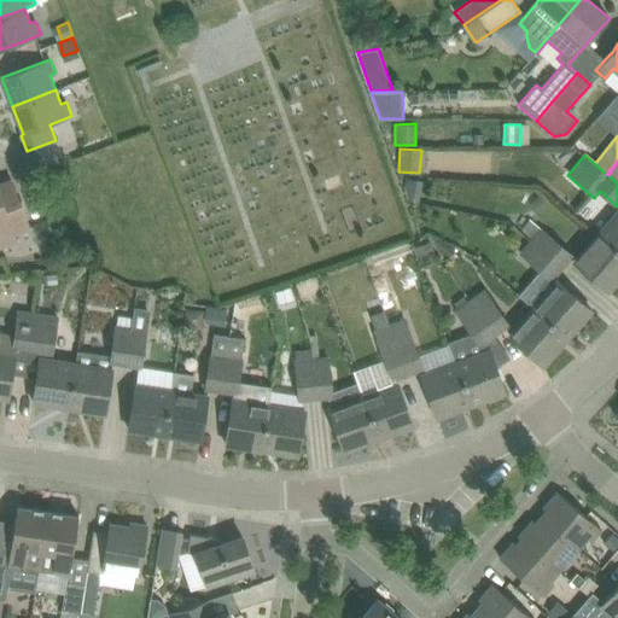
[(0,184),(0,249),(18,243),(15,233),(30,227),(21,203),(12,180),(0,184)]
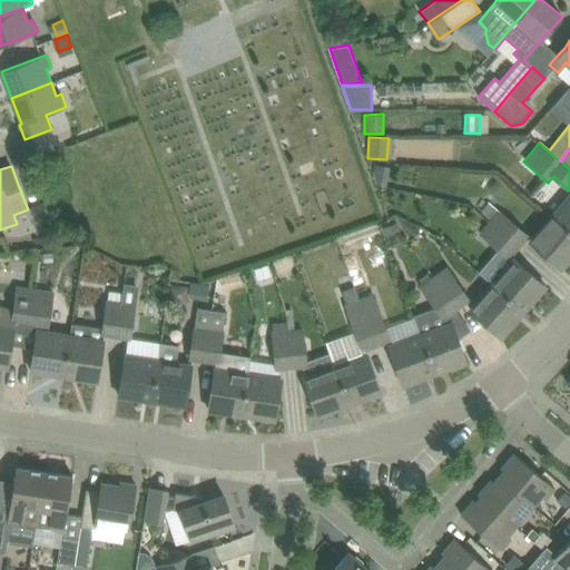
[(569,194),(552,215),(569,231),(569,194)]
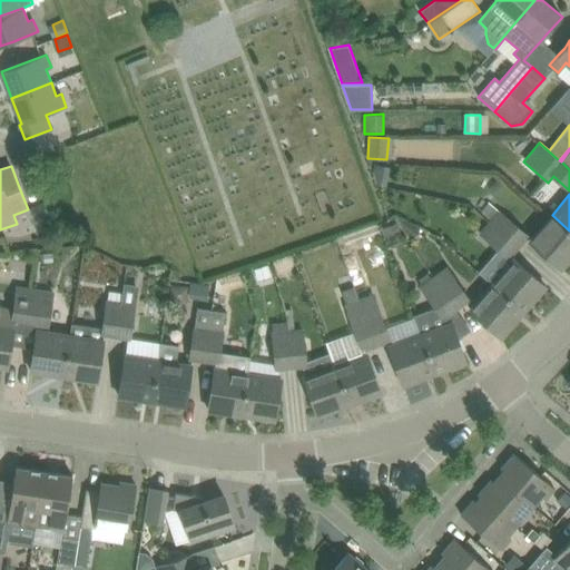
[(42,202),(31,206),(37,218),(49,214),(45,202),(42,202)]
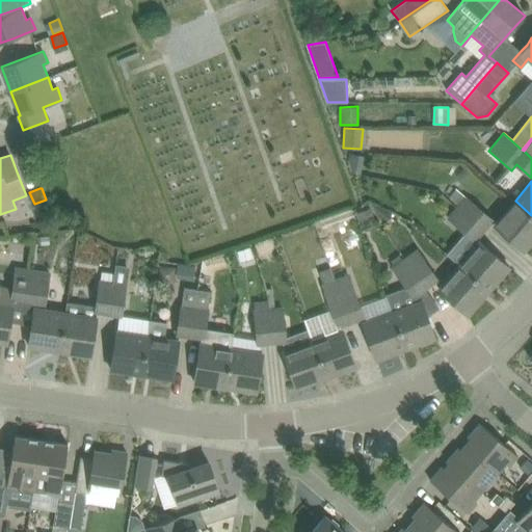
[(495,221),(466,195),(457,188),(449,196),(458,205),(456,206),(486,232),(495,221)]
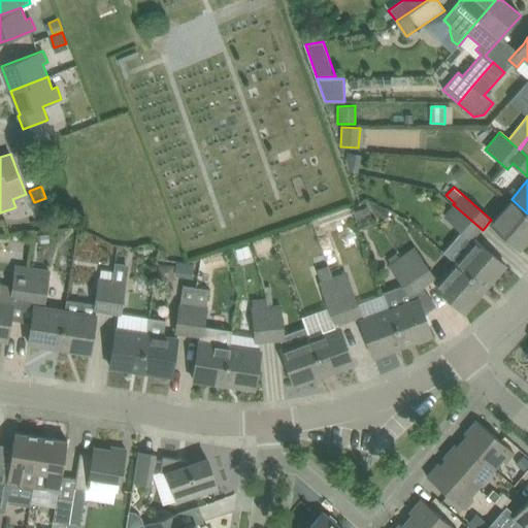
[(520,249),(527,238),(527,213),(512,199),(490,223),(520,249)]
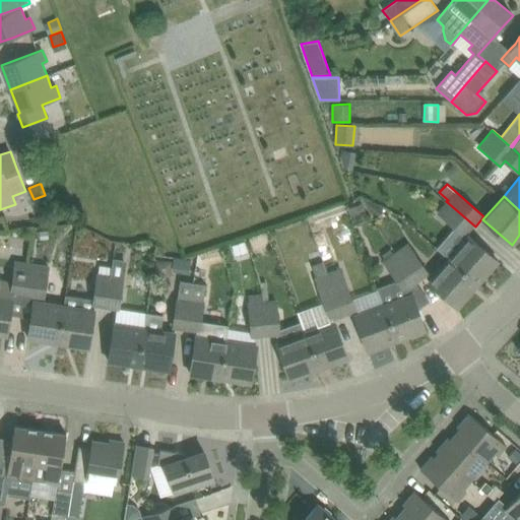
[(384,207),(364,198),(375,217),(381,213),(384,207)]
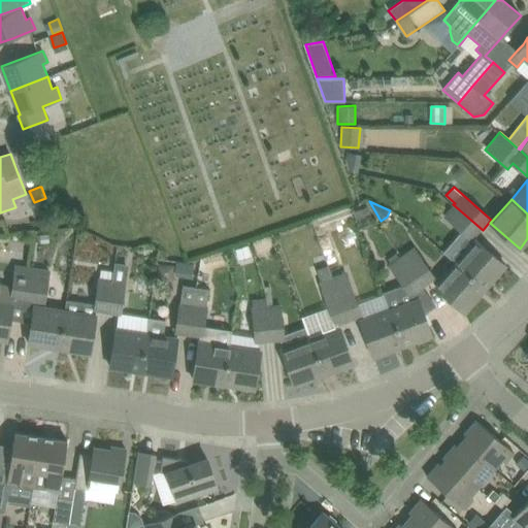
[(483,230),(453,204),(442,217),(471,242),(483,230)]
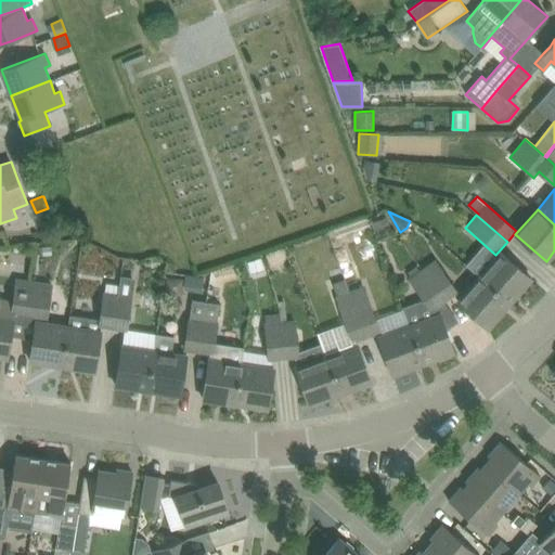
[(386,217),(373,221),(379,237),(392,232),(386,217)]
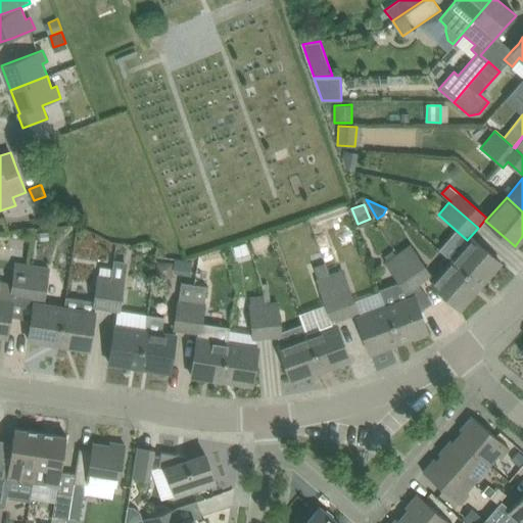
[(348,215),(345,205),(310,218),(313,227),(348,215)]
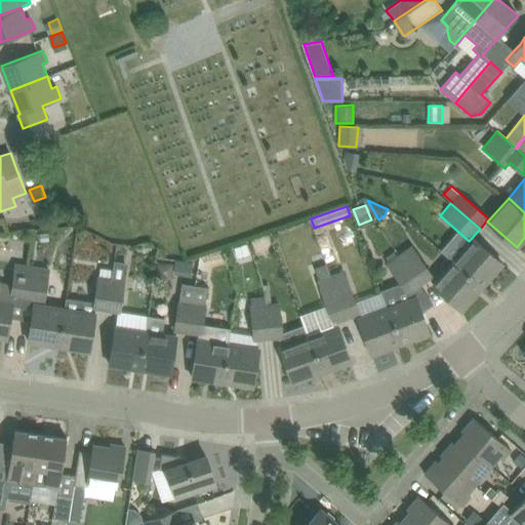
[(453,261),(482,286),(502,264),(474,238),(453,261)]
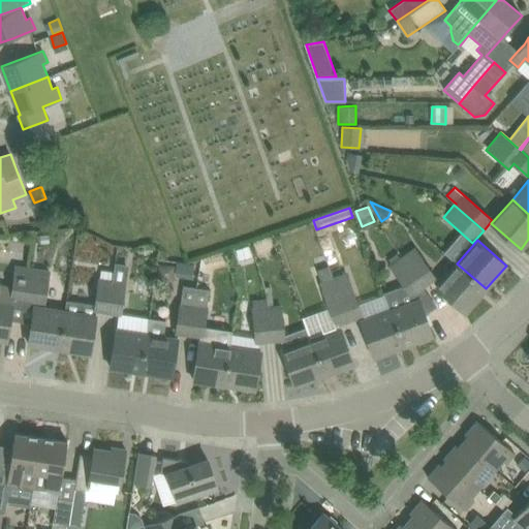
[(248,245),(237,249),(240,260),(252,256),(248,245)]
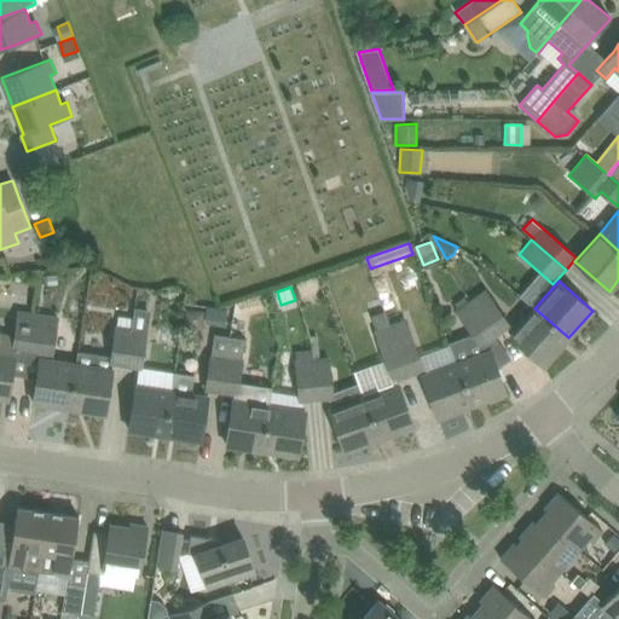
[(472,300),(497,336),(512,327),(486,290),(472,300)]
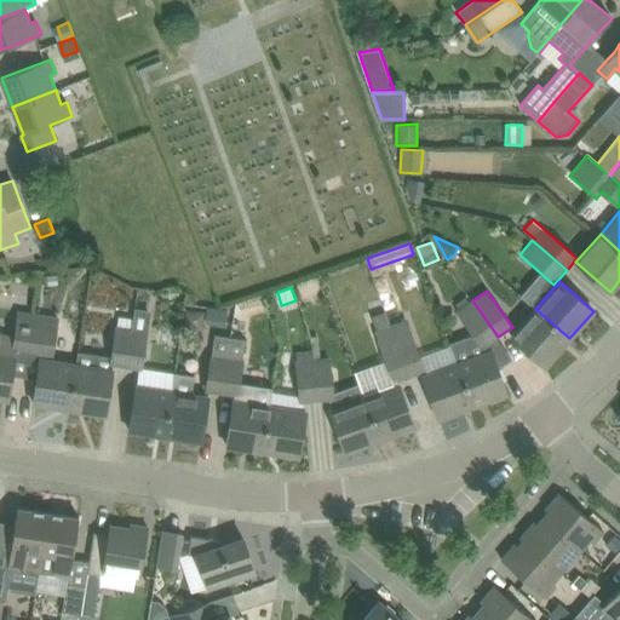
[(488,344),(498,337),(472,300),(455,311),(471,336),(476,342),(481,349),(488,344)]
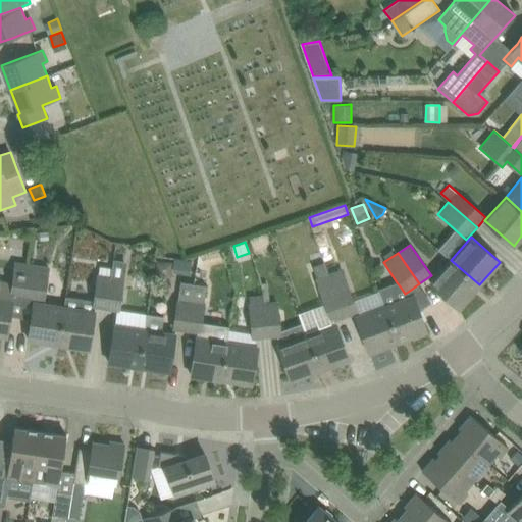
[(127,262),(114,260),(113,267),(111,277),(106,310),(117,311),(117,309),(120,309),(124,279),(127,262)]
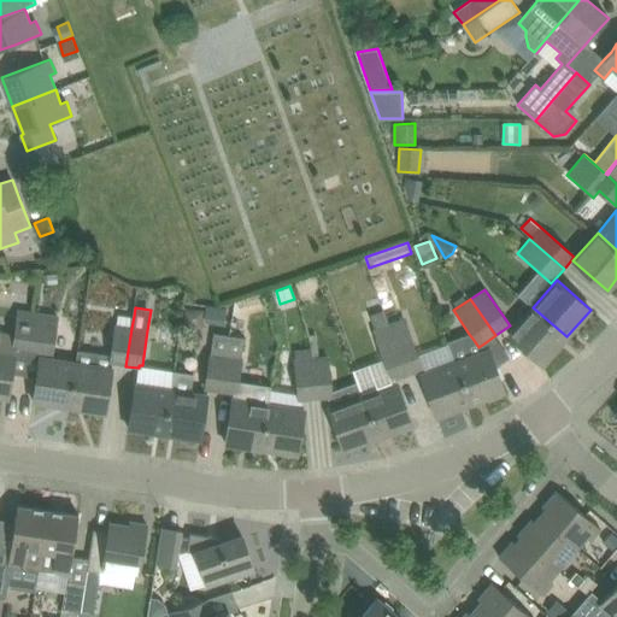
[(194,327),(203,321),(204,310),(186,307),(183,325),(194,327)]
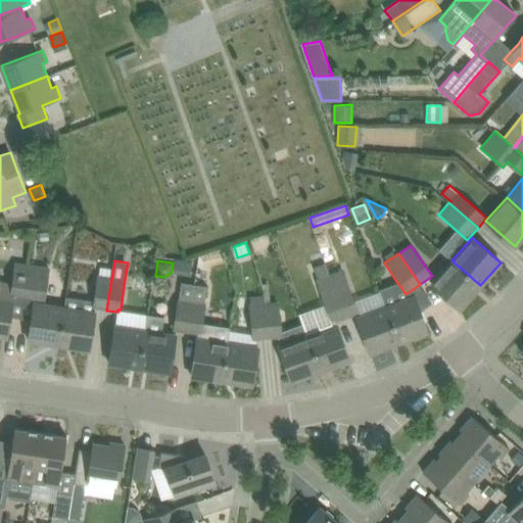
[(431,284),(444,295),(460,308),(480,285),(452,260),(431,284)]
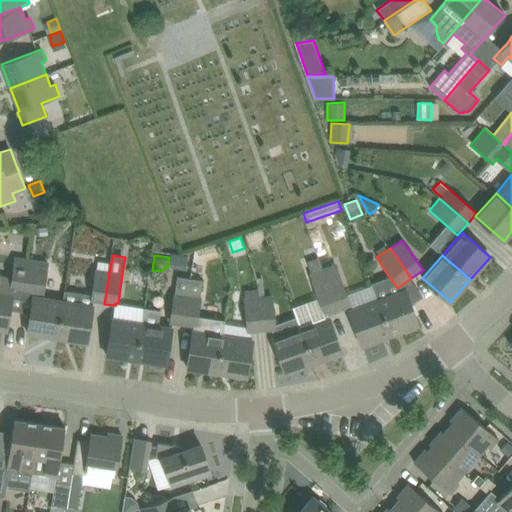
[(13,290),(23,291),(28,259),(14,257),(12,276),(10,290),(13,290)]
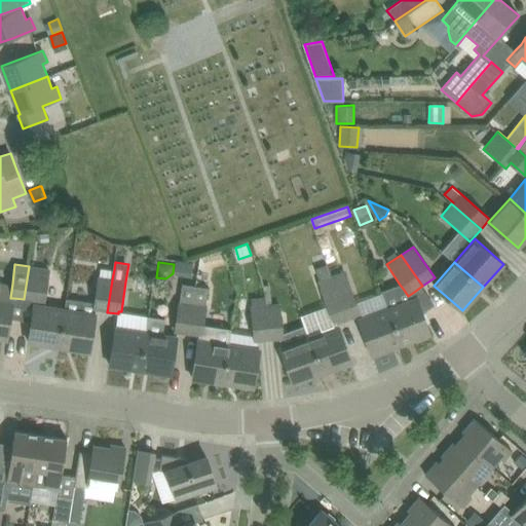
[(24,299),(46,302),(50,269),(29,266),(24,299)]
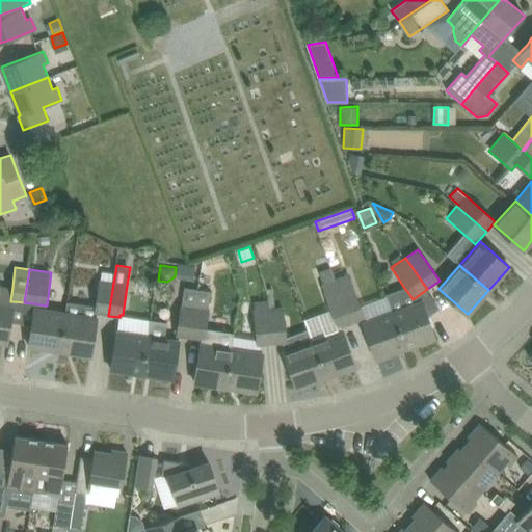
[(349,274),(335,280),(351,324),(366,319),(349,274)]
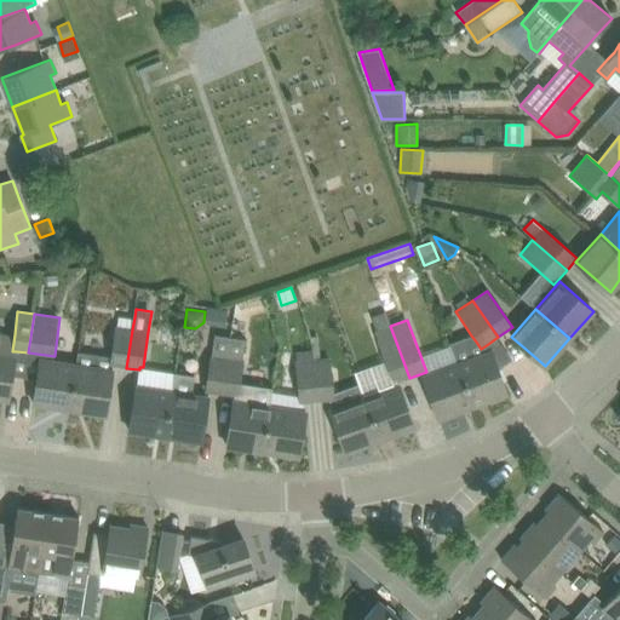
[(392,385),(409,378),(390,326),(373,333),(392,385)]
